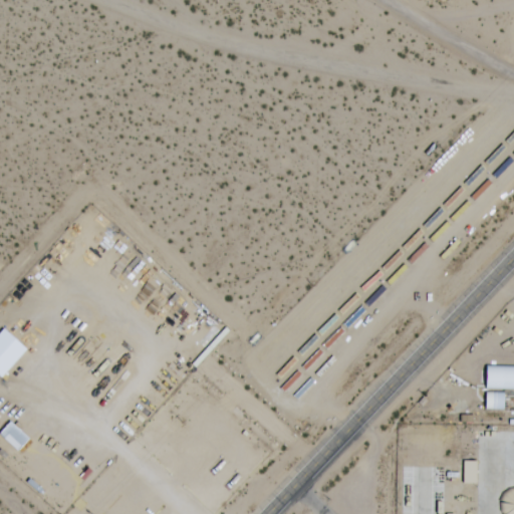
[(4,327),(0,331),(0,377),(1,378),(28,349),(4,327)]
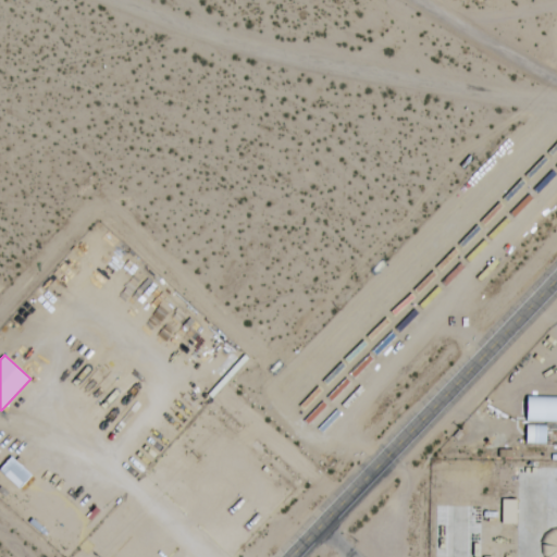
[(556,397),(528,397),(528,423),(556,423),(556,397)]
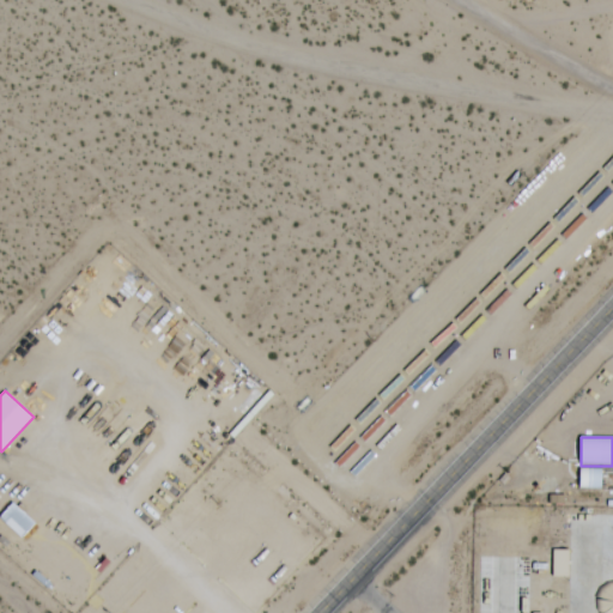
[(581,469),(580,489),(600,490),(600,471),(581,469)]
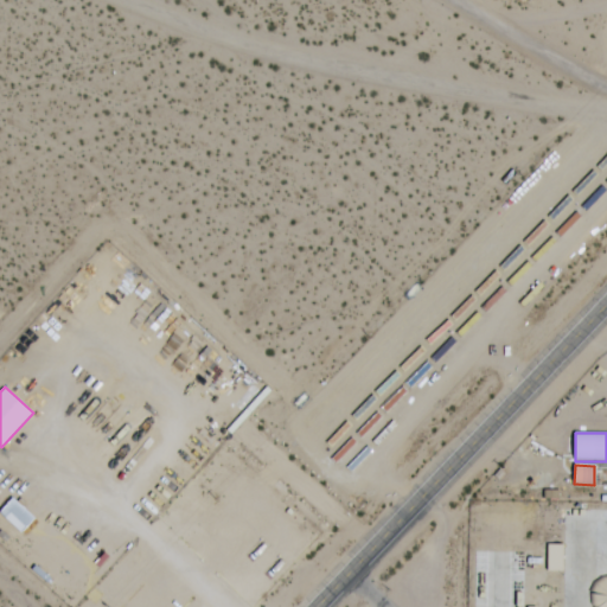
[(14,499),(0,515),(21,535),(36,519),(14,499)]
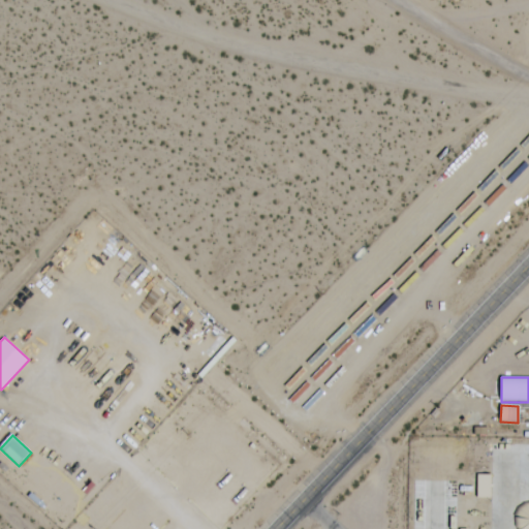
[(528,446),(518,447),(517,484),(528,484),(528,446)]
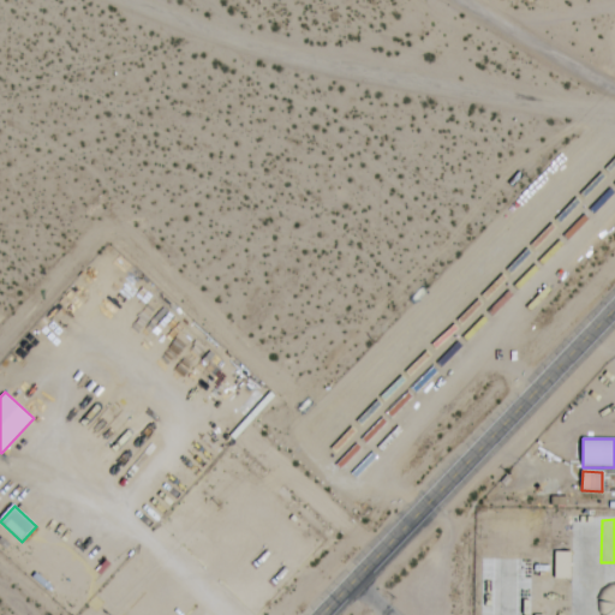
[(59,548),(47,561),(81,590),(93,577),(59,548)]
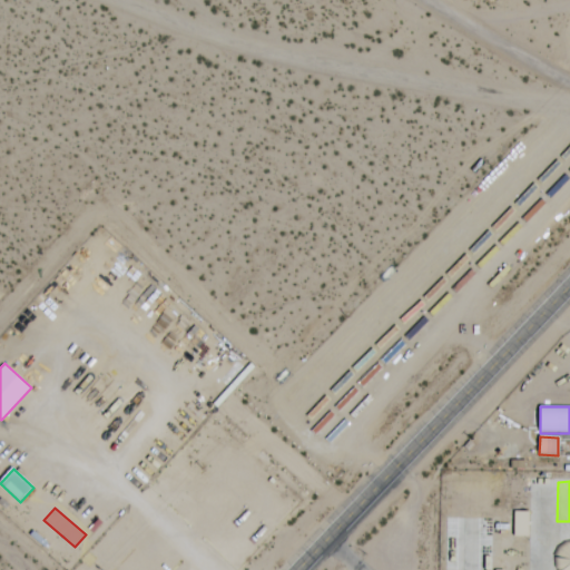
[(490,569),(502,569),(502,510),(490,510),(490,569)]
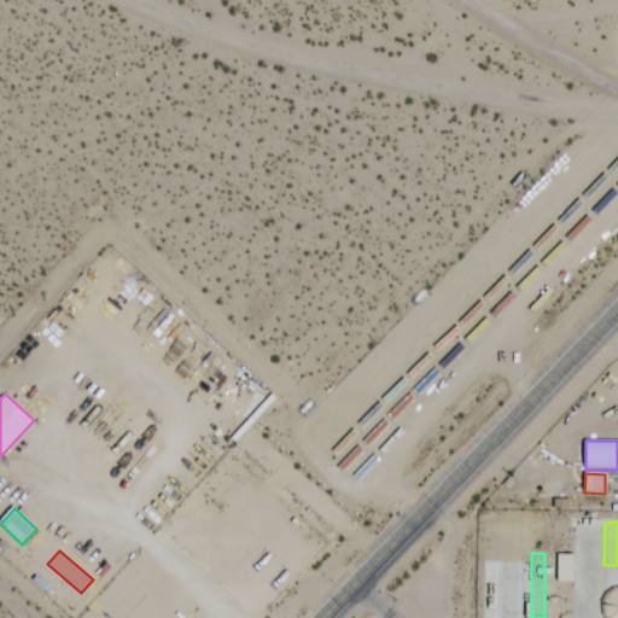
[(573,555),(558,555),(558,593),(573,593),(573,555)]
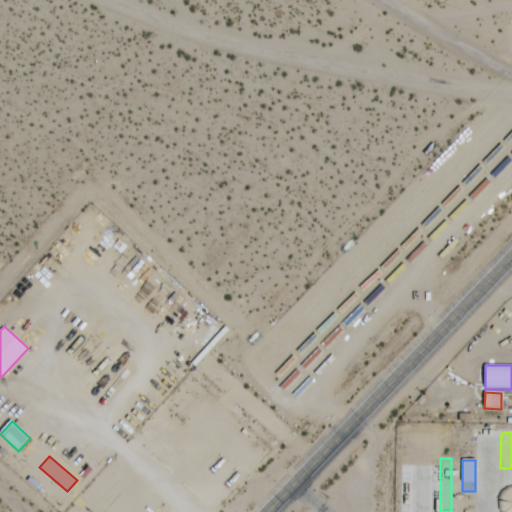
[(511,511),(511,487),(500,487),(500,511),(511,511)]
